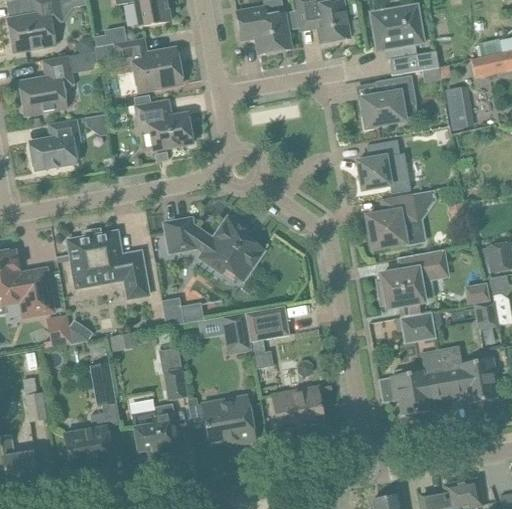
[(30,0),(33,13),(7,18),(13,52),(32,49),(55,45),(51,23),(62,21),(58,0),(30,0)]
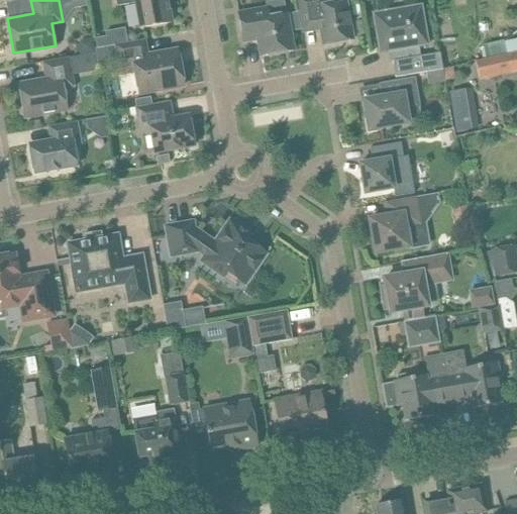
[(115,0),(116,4),(135,1),(139,26),(151,24),(172,20),(168,0),(115,0)]
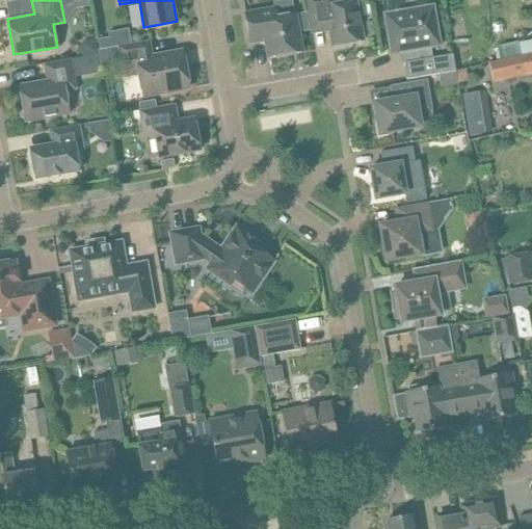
[(306,0),(308,10),(311,31),(313,31),(312,24),(327,21),(329,28),(331,45),(363,38),(360,19),(355,0),(344,0),(338,1),(338,0),(306,0)]
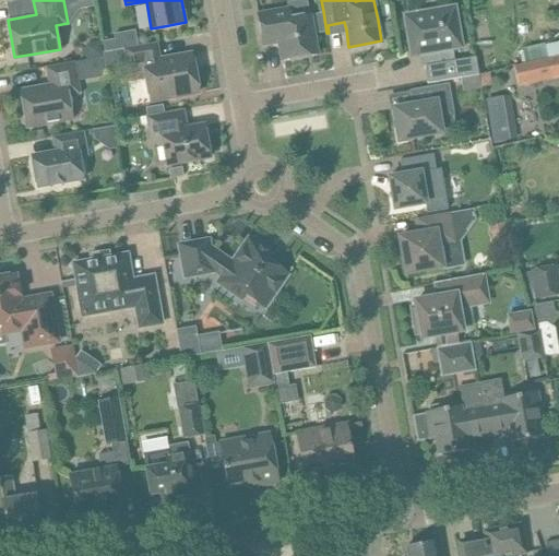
[(415,12),(404,18),(411,55),(424,52),(426,63),(424,63),(427,81),(461,75),(478,72),(475,55),(453,59),(451,48),(462,46),(455,8),(445,7),(445,6),(415,11),(415,12)]
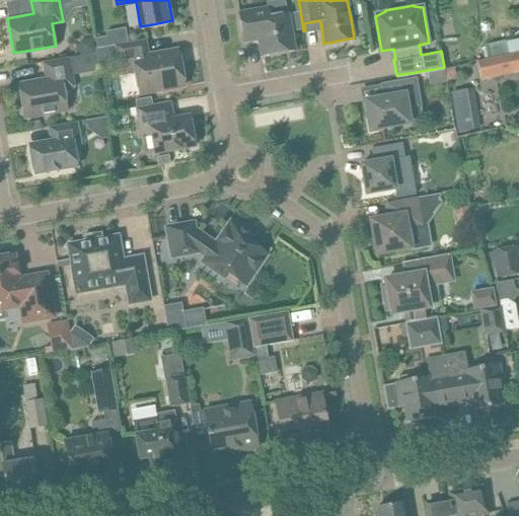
[(268,6),(238,11),(243,40),(258,38),(262,55),(294,49),(287,12),(269,16),(268,6)]
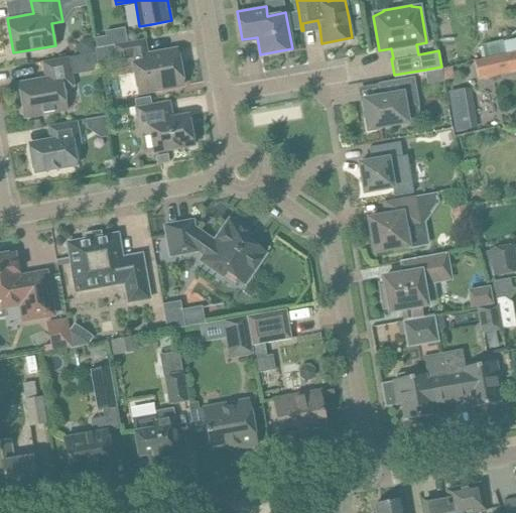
[(81,51),(95,49),(93,35),(83,36),(79,41),(81,51)]
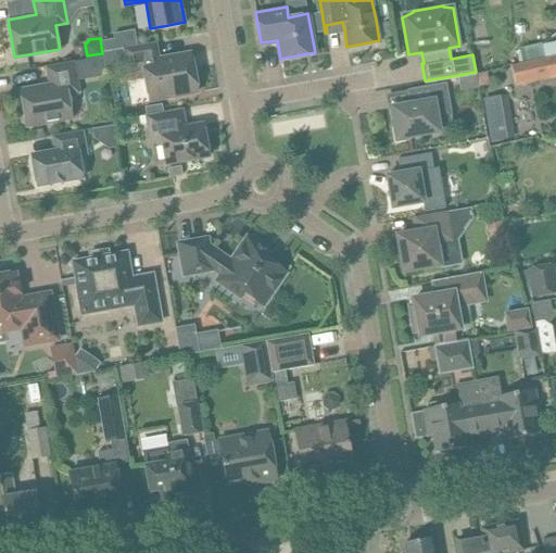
[(135,45),(123,47),(127,72),(144,70),(150,99),(175,95),(197,90),(190,52),(160,58),(156,40),(135,45)]
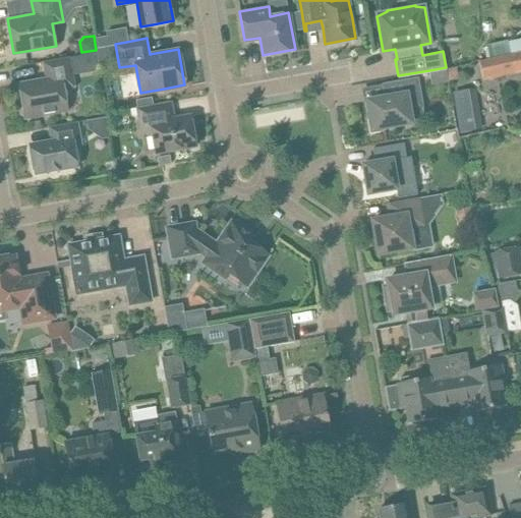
[(491,57),(479,59),(483,77),(515,71),(520,69),(520,50),(511,53),(491,57)]
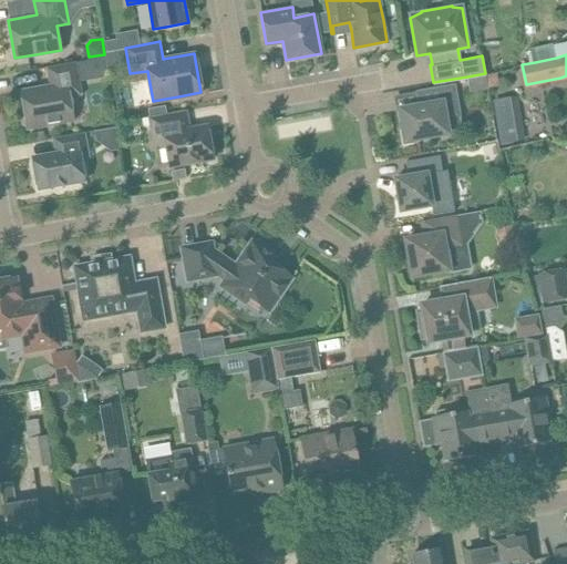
[(49,84),(20,90),(27,127),(49,124),(73,120),(69,95),(82,93),(75,61),(68,62),(45,67),(49,84)]
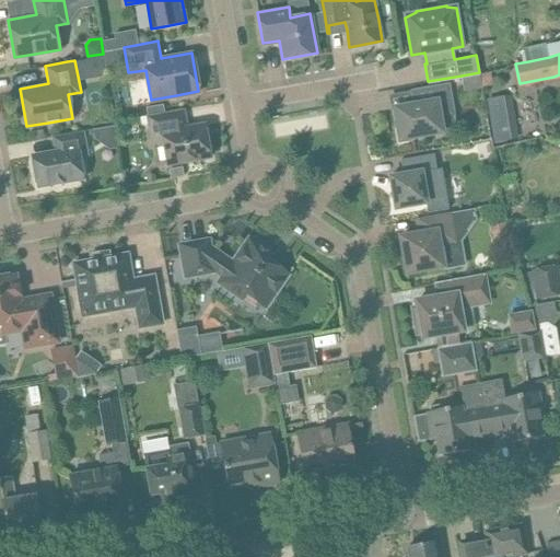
[(479,72),(462,76),(464,90),(481,86),(479,72)]
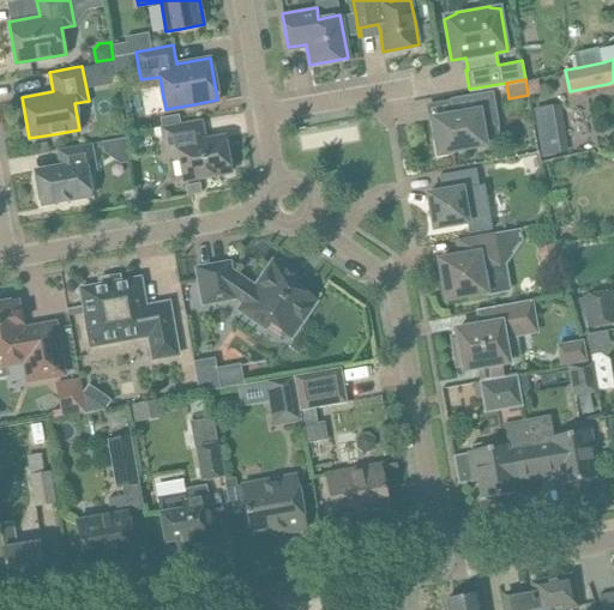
[(452,114),(433,118),(437,138),(433,138),(437,155),(449,152),(447,150),(483,143),(479,119),(494,115),(491,92),(450,100),(452,114)]
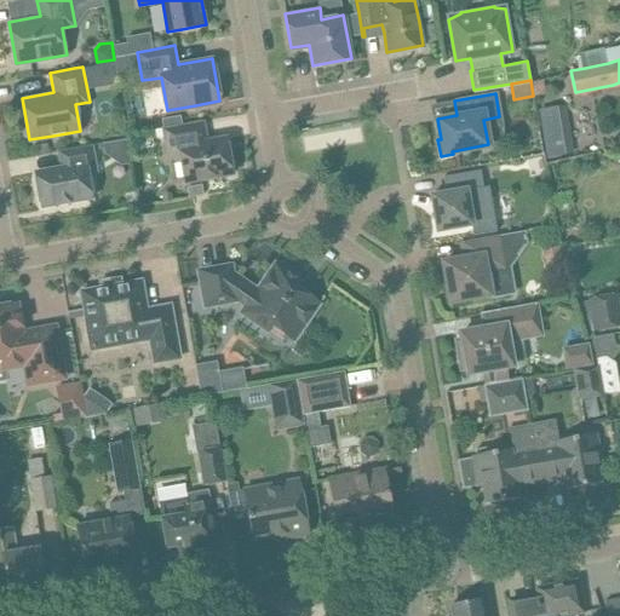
[(562,105),(541,109),(549,157),(570,154),(562,105)]
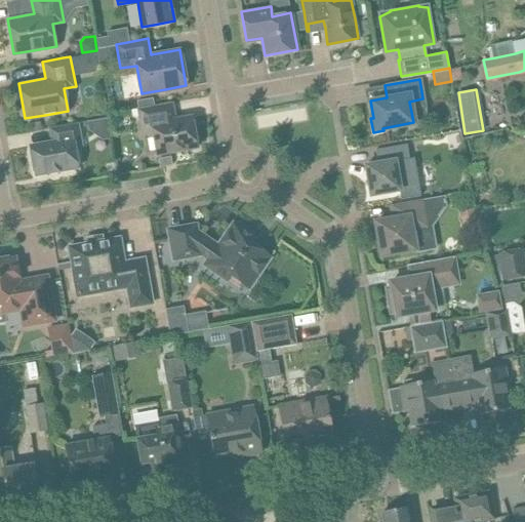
[(172,102),(137,108),(142,131),(143,136),(153,134),(156,154),(197,147),(191,116),(175,119),(172,102)]
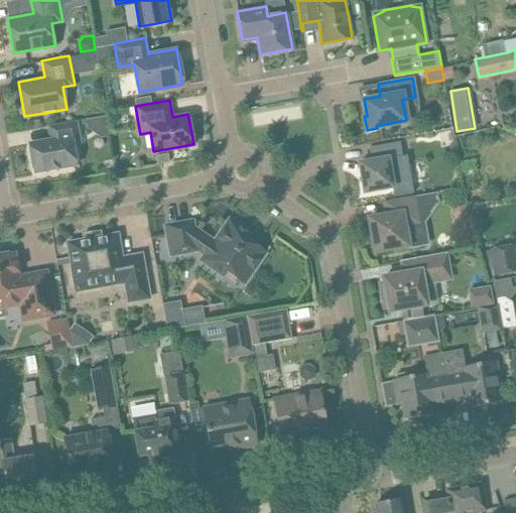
[(50,138),(29,142),(34,171),(77,164),(73,142),(80,141),(79,134),(76,119),(48,124),(50,138)]
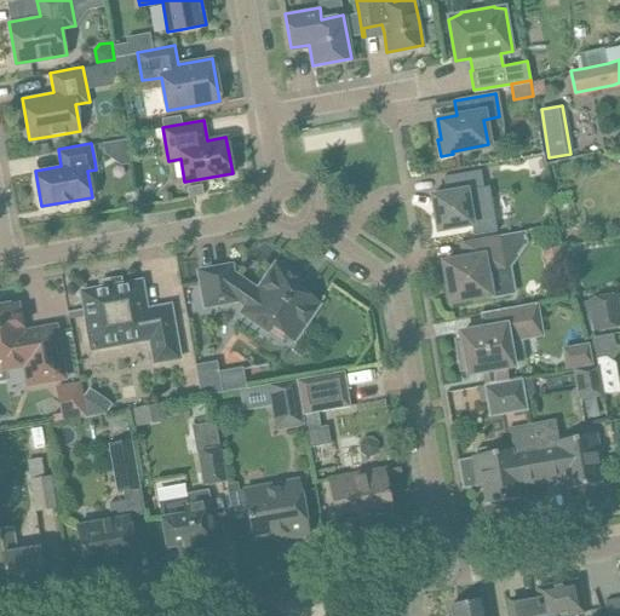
[(446,191),(430,194),(437,230),(472,223),(469,200),(484,196),(480,168),(442,174),(446,191)]
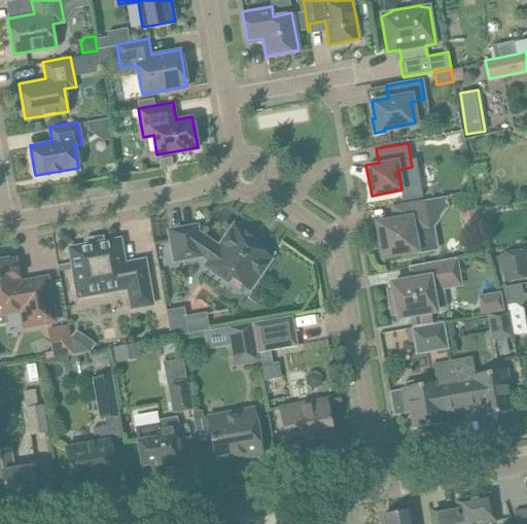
[(171,155),(159,158),(160,166),(164,165),(173,164),(171,155)]
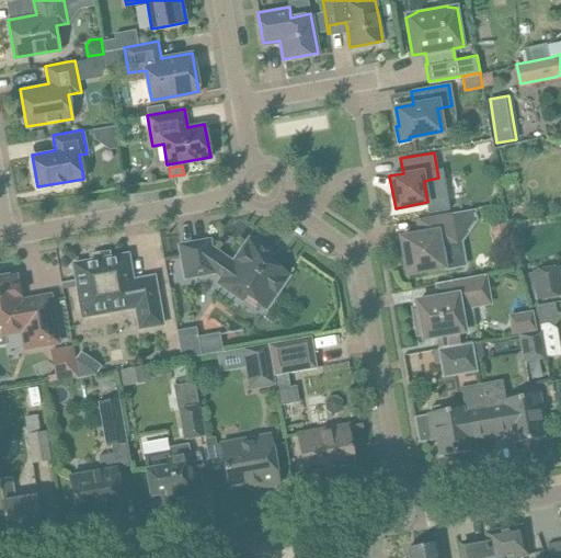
[(420,232),(400,236),(407,273),(428,269),(444,266),(466,262),(462,241),(478,219),(476,207),(451,212),(438,214),(430,216),(418,218),(420,232)]
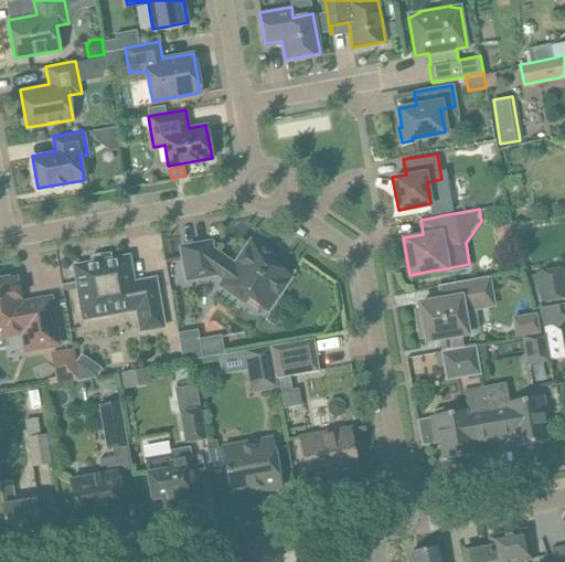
[(211,240),(180,245),(184,267),(187,278),(216,273),(233,284),(228,289),(244,300),(248,295),(263,305),(272,293),(276,296),(277,294),(290,276),(262,255),(265,251),(251,240),(234,263),(212,247),(211,240)]
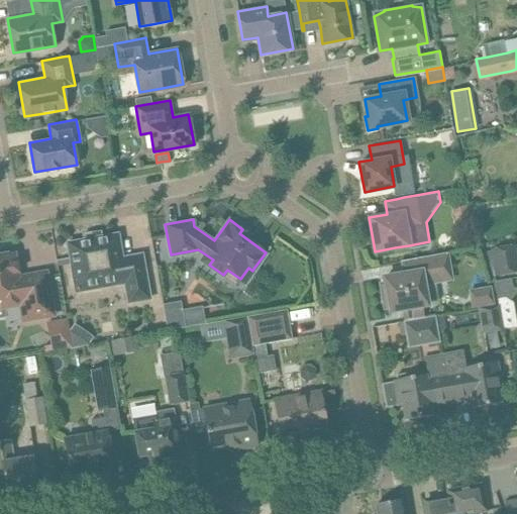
[(117,233),(68,242),(71,262),(76,290),(124,281),(128,301),(149,297),(145,273),(141,253),(121,257),(117,233)]
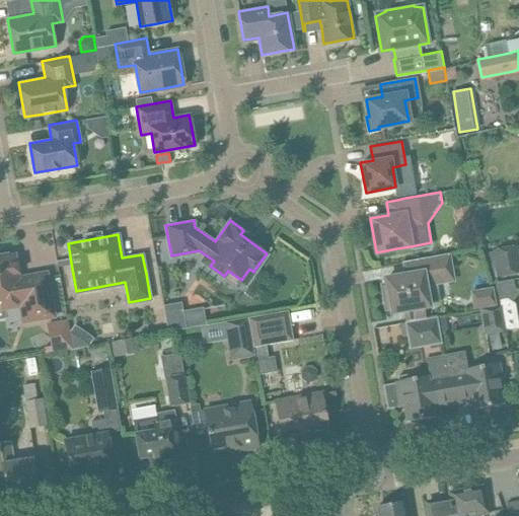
[(493,250),(484,252),(492,276),(497,275),(497,276),(518,273),(518,255),(517,244),(493,249),(493,250)]
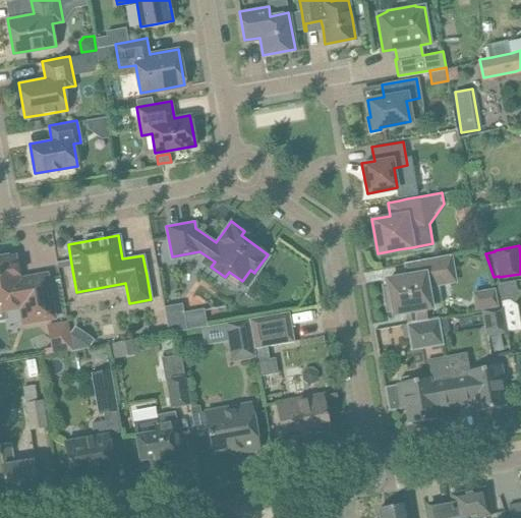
[(0,319),(6,319),(5,308),(20,306),(23,323),(54,317),(50,292),(47,273),(18,278),(14,253),(0,255),(0,319)]
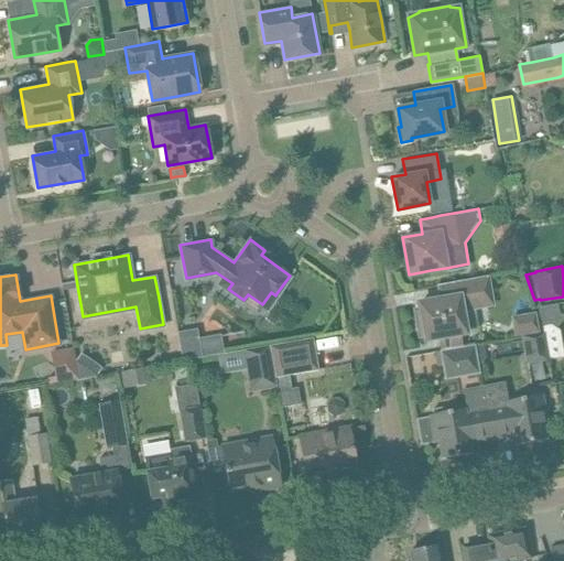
[(415,303),(414,303),(414,304),(416,315),(420,334),(424,334),(425,340),(437,337),(446,335),(461,333),(466,332),(462,309),(462,303),(467,302),(468,308),(475,306),(492,303),(487,274),(464,279),(466,294),(441,299),(440,299),(419,302),(415,303)]
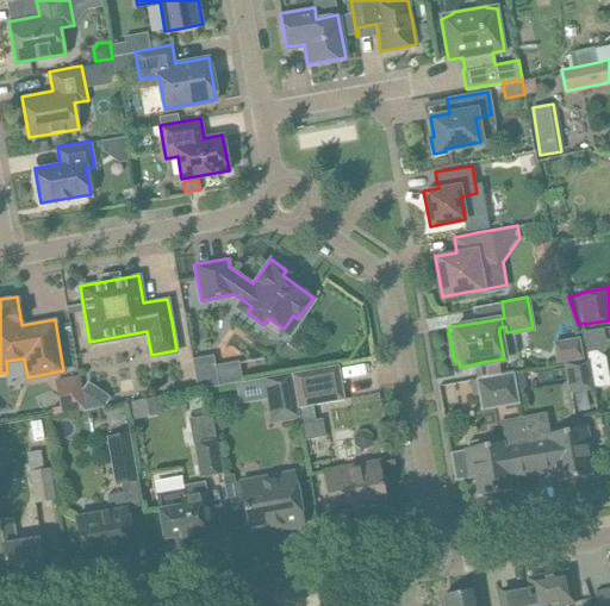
[(68,313),(85,310),(82,301),(67,305),(68,313)]
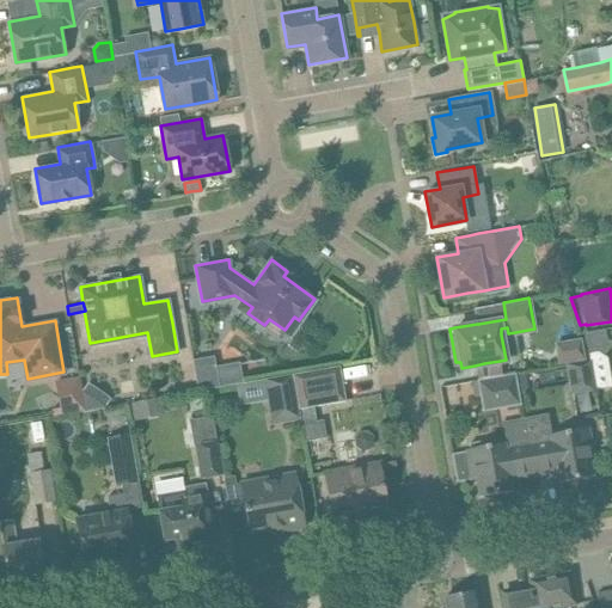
[(605,327),(585,331),(588,351),(591,351),(599,349),(605,354),(611,343),(611,339),(607,337),(605,327)]
